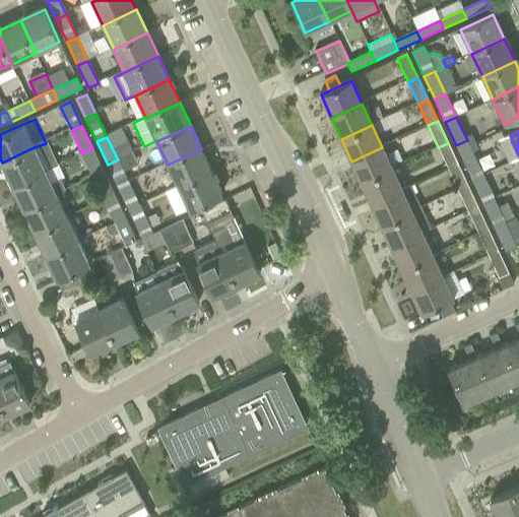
[(448,169),(458,165),(448,143),(438,147),(448,169)]
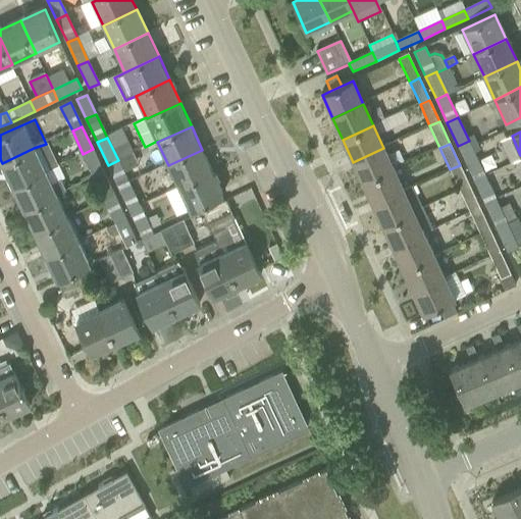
[(45,171),(34,148),(2,163),(13,187),(45,171)]
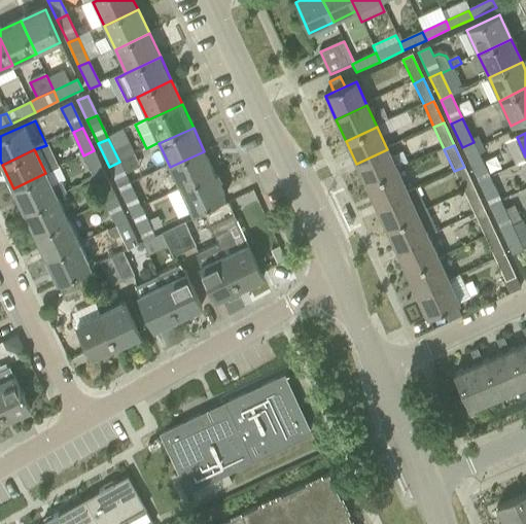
[(356,164),(366,185),(397,171),(387,149),(356,164)]
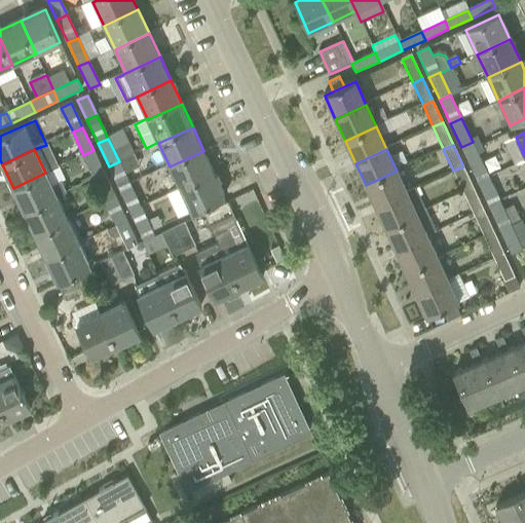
[(95,178),(105,174),(94,150),(83,155),(95,178)]
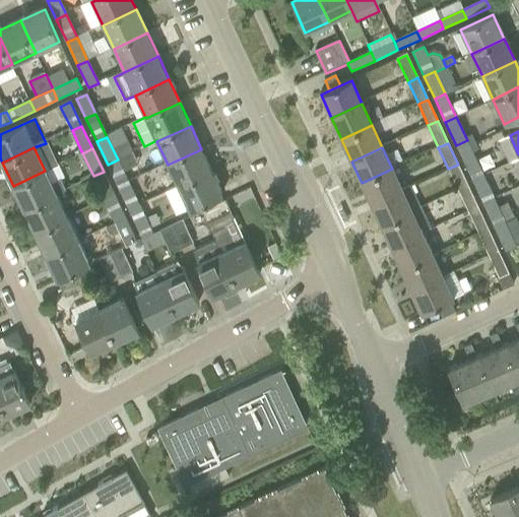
[(201,149),(168,165),(178,187),(179,188),(212,172),(201,149)]
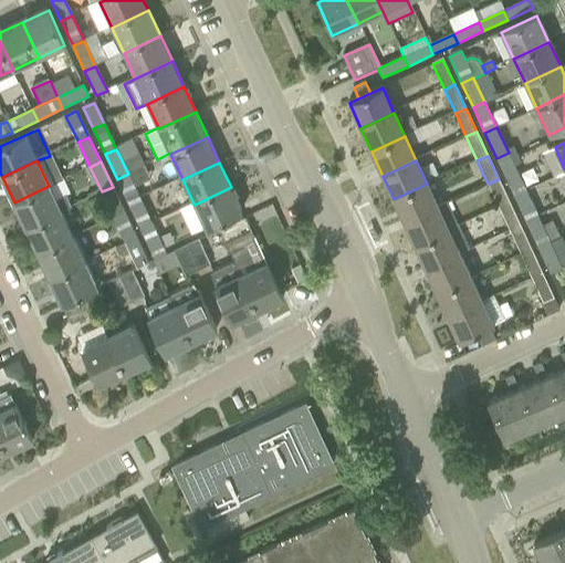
[(503,171),(515,197),(526,193),(514,166),(503,171)]
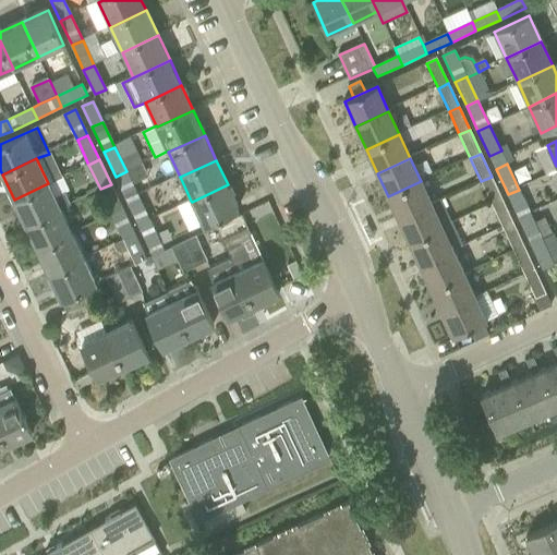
[(116,177),(128,202),(138,196),(126,171),(116,177)]
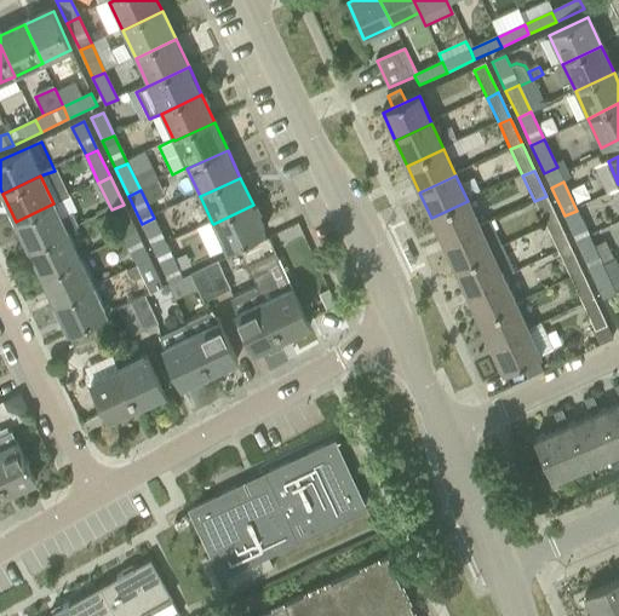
[(546,228),(557,223),(546,196),(534,201),(546,228)]
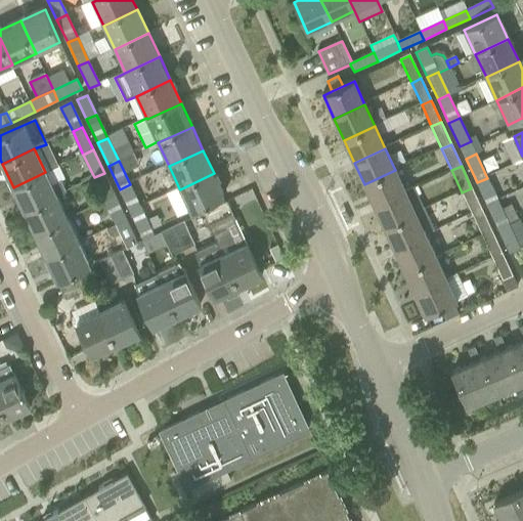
[(375,206),(405,192),(395,170),(364,184),(375,206)]
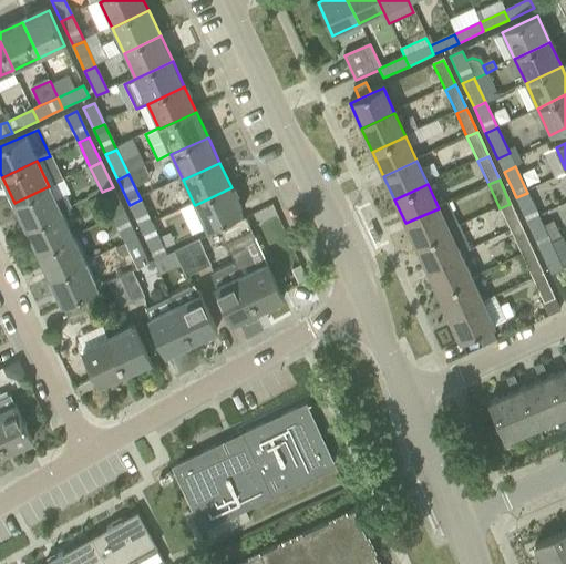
[(14,203),(26,228),(61,212),(72,207),(67,196),(55,202),(49,186),(14,203)]
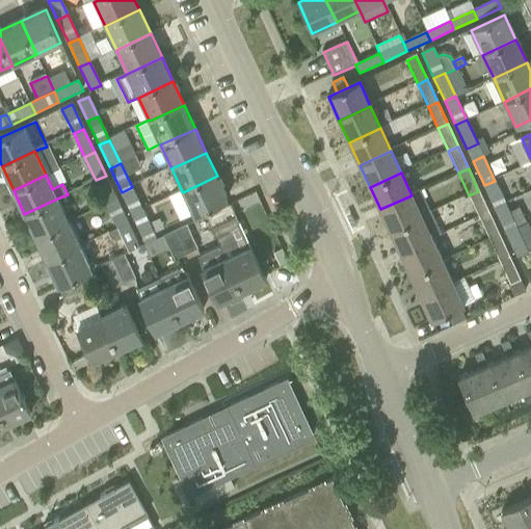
[(107,204),(117,199),(106,176),(96,180),(107,204)]
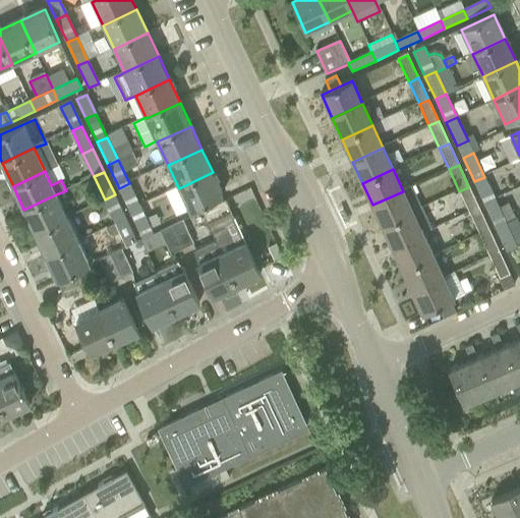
[(176,216),(189,211),(190,213),(224,196),(213,172),(179,188),(178,187),(166,193),(176,216)]
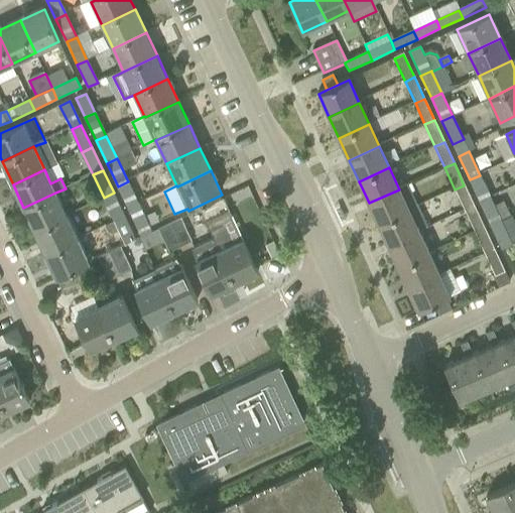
[(480,175),(470,179),(480,203),(491,198),(480,175)]
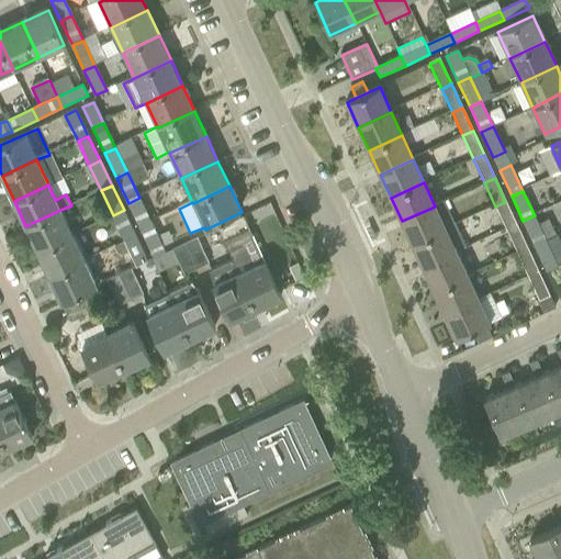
[(128,203),(141,227),(152,223),(139,198),(128,203)]
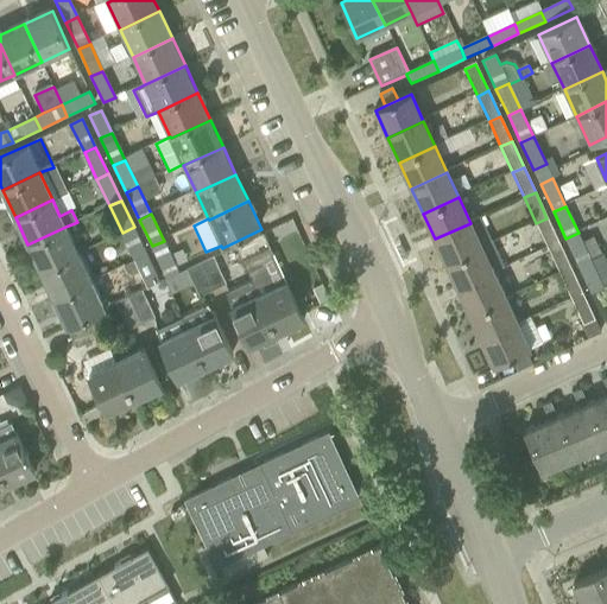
[(447,265),(493,243),(481,217),(470,223),(435,239),(447,265)]
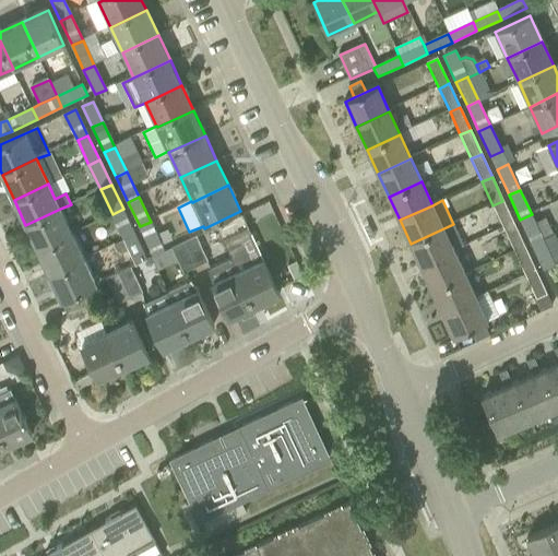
[(503,228),(513,224),(502,201),(493,205),(503,228)]
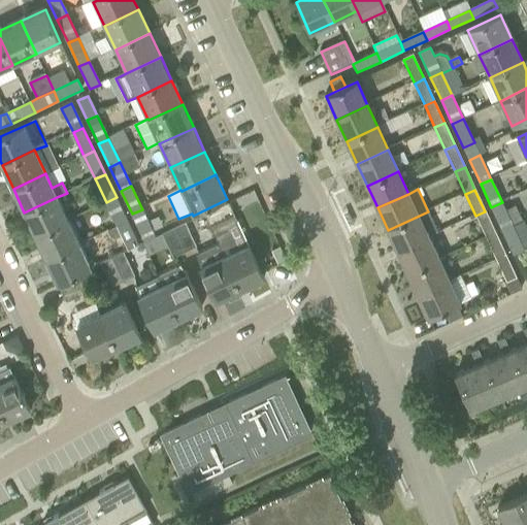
[(57,197),(24,212),(35,235),(67,221),(57,197)]
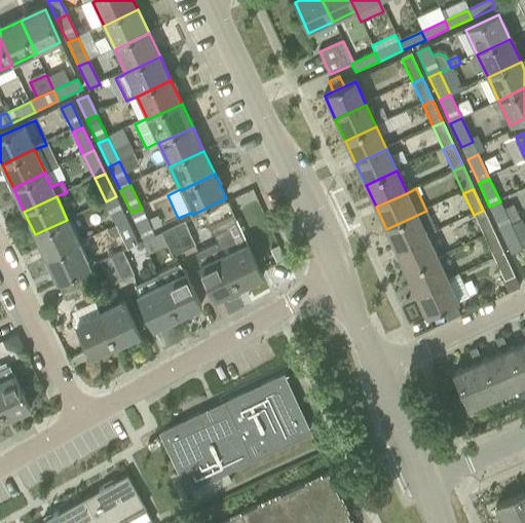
[(117,225),(127,220),(116,196),(106,201),(117,225)]
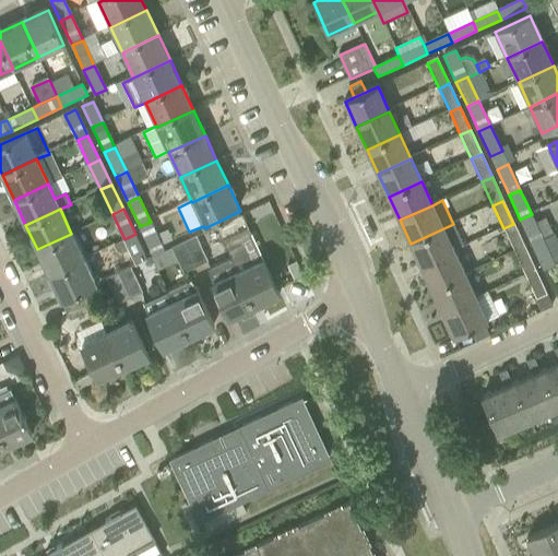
[(532,214),(520,220),(532,245),(543,239),(532,214)]
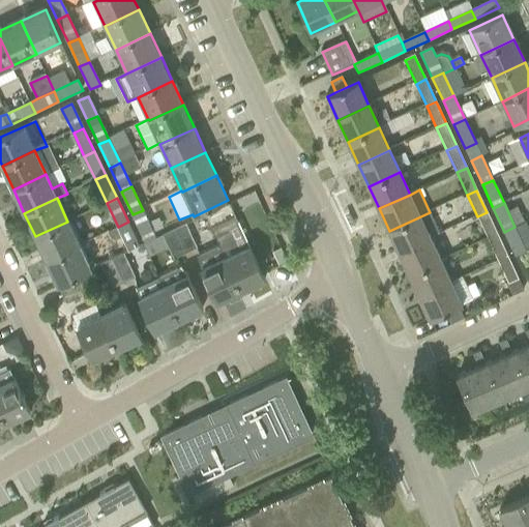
[(230,204),(206,215),(214,235),(229,228),(239,224),(230,204)]
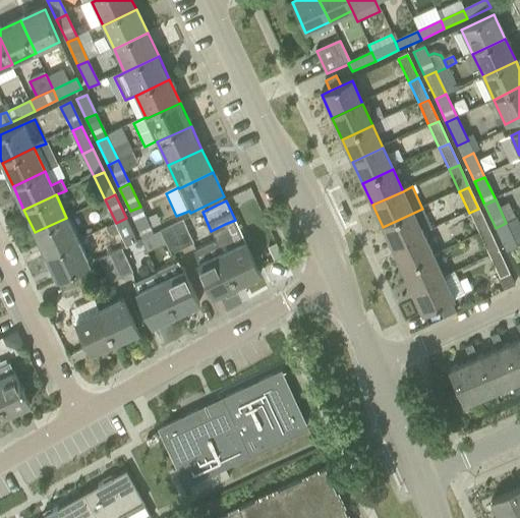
[(140,207),(130,211),(143,238),(153,234),(146,218),(140,207)]
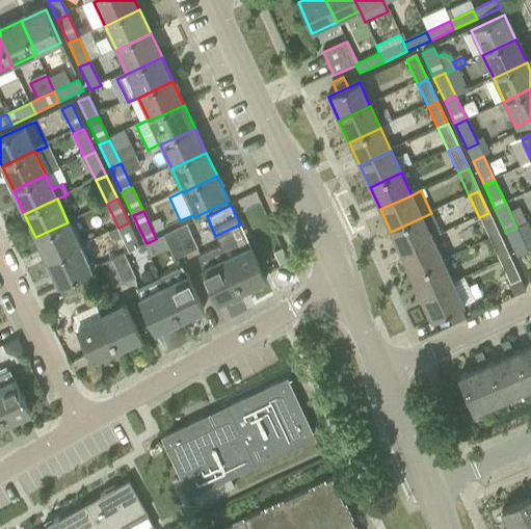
[(401,254),(432,240),(442,235),(431,213),(391,232),(401,254)]
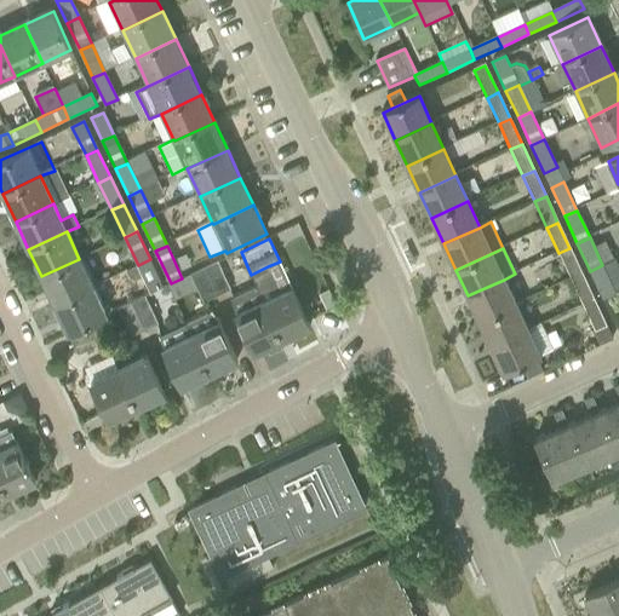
[(571,280),(582,275),(569,248),(559,253),(571,280)]
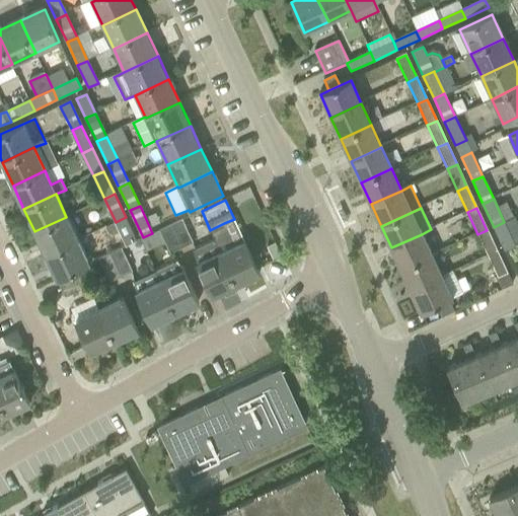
[(77,239),(66,217),(34,231),(45,254),(77,239)]
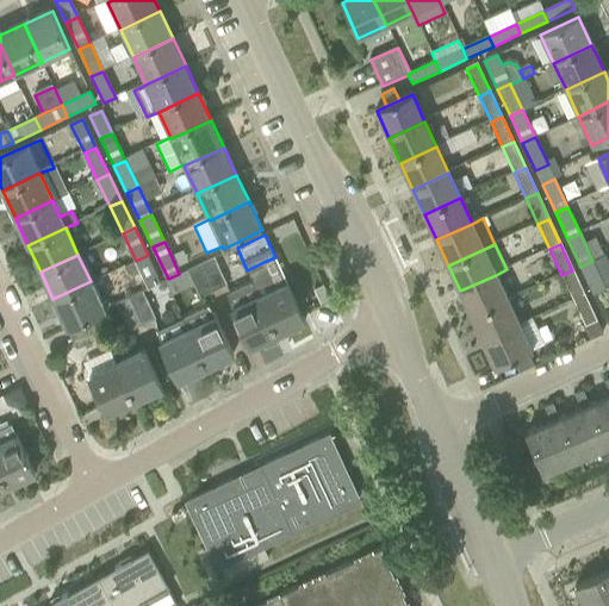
[(149,288),(161,282),(148,255),(136,261),(142,272),(149,288)]
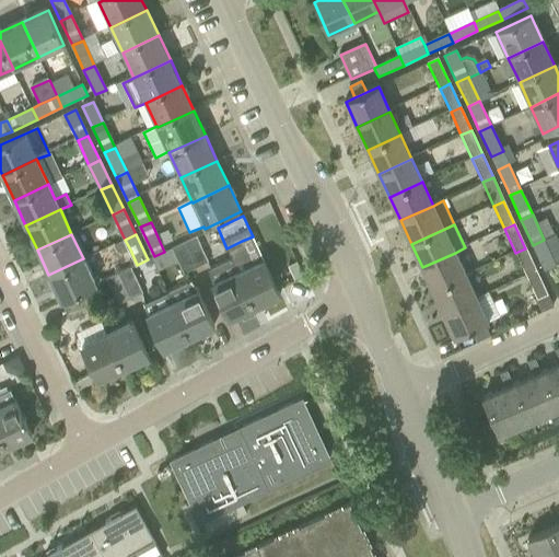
[(209,263),(197,238),(185,243),(197,268),(209,263)]
